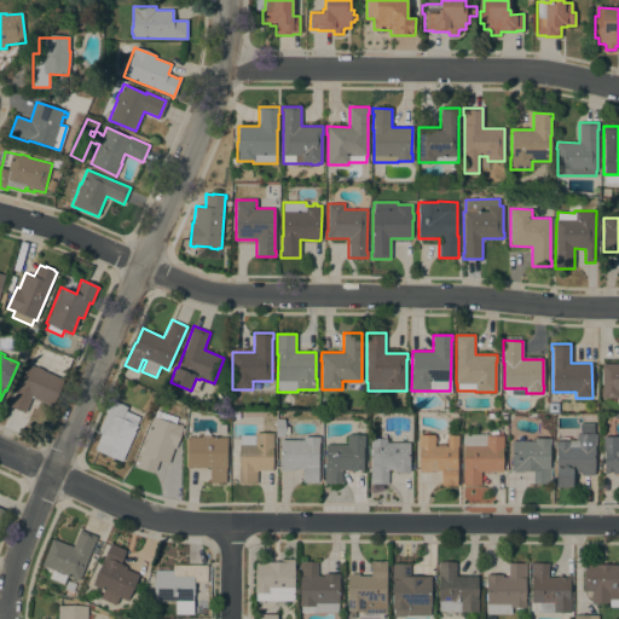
[(36,368),(36,366),(44,369),(42,370),(67,381),(55,408),(32,398),(25,412),(9,405),(17,387),(18,387),(28,364),(36,368)]
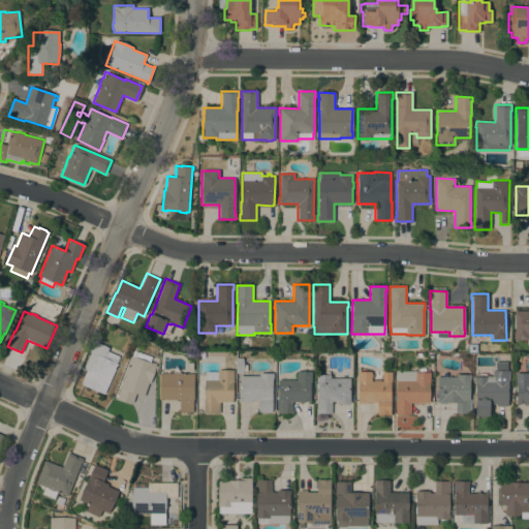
[(528,311),(528,342),(527,342),(527,340),(515,340),(515,317),(514,317),(514,311),(528,311)]
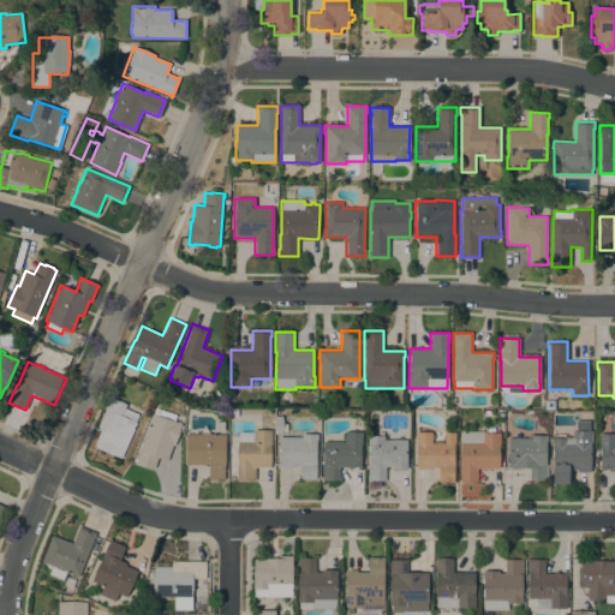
[(111,398),(126,404),(124,408),(138,415),(135,423),(137,424),(120,458),(94,446),(101,430),(96,429),(111,398)]
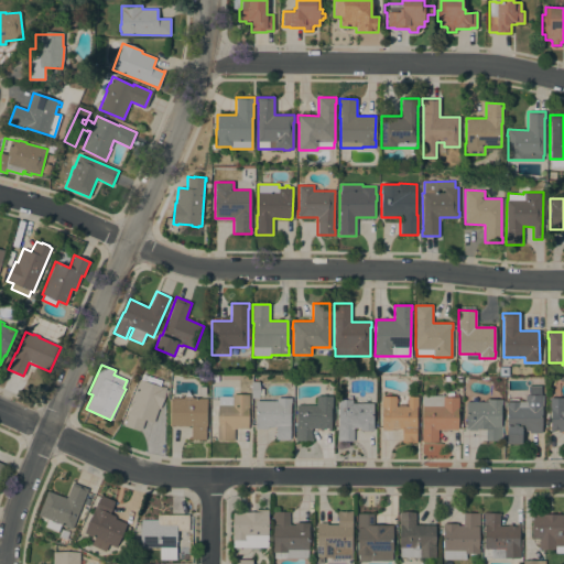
[(508,367),(508,376),(499,376),(499,367),(508,367)]
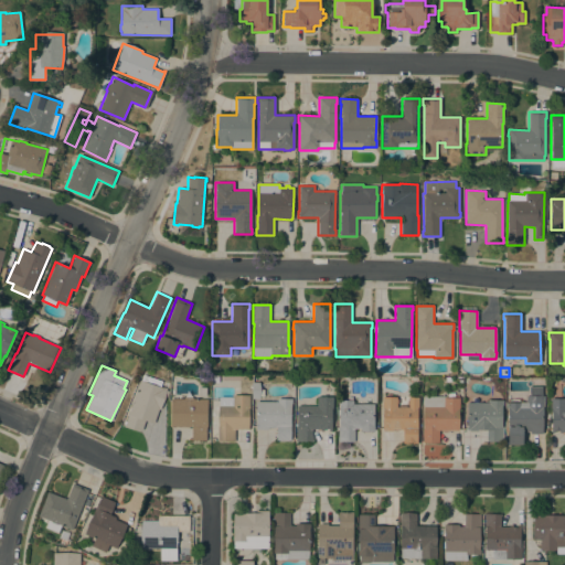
[(153,423),(145,420),(141,432),(124,426),(127,415),(128,415),(139,380),(141,381),(144,375),(162,381),(160,387),(167,388),(160,409),(158,408),(153,423)]
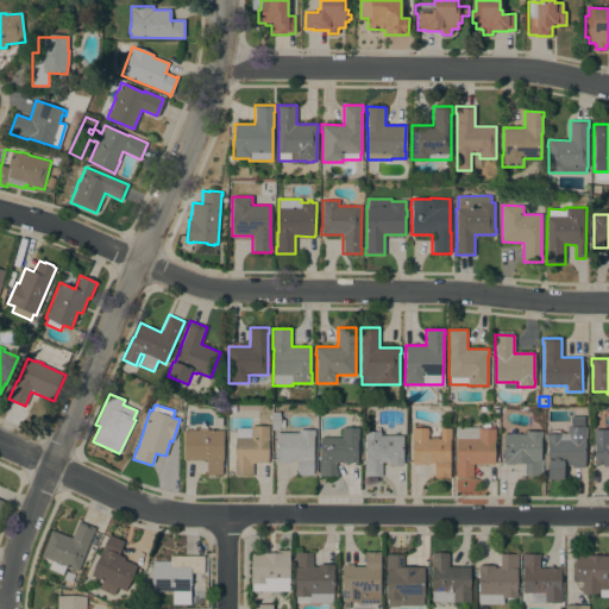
[(280,412),(280,420),(284,420),(284,427),(280,427),(280,429),(271,429),(271,412),(280,412)]
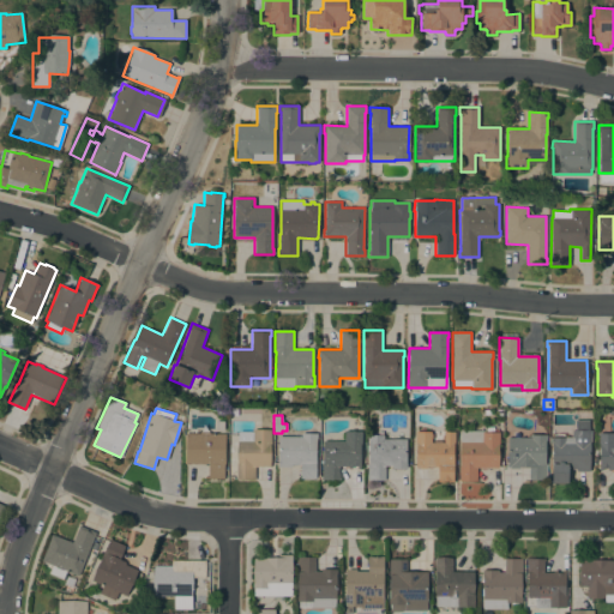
[(571,438),(571,431),(575,431),(575,420),(589,420),(589,431),(591,431),(591,441),(590,441),(589,471),(576,471),(576,469),(567,469),(567,483),(552,483),(552,441),(551,441),(551,437),(571,438)]
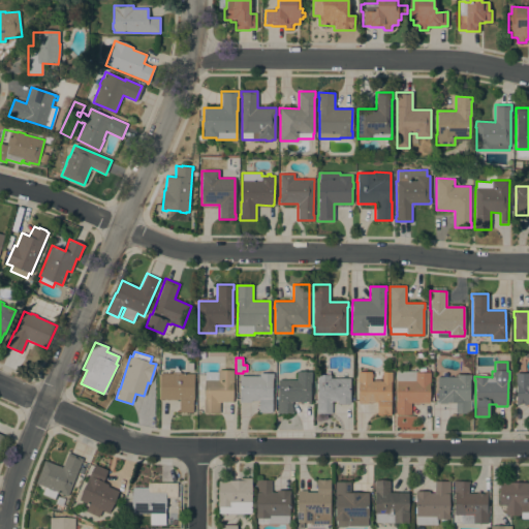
[(415,371),(415,372),(418,372),(418,368),(425,368),(425,370),(429,370),(429,372),(430,372),(430,383),(429,383),(429,403),(410,403),(410,414),(395,414),(395,401),(396,401),(396,371),(415,371)]
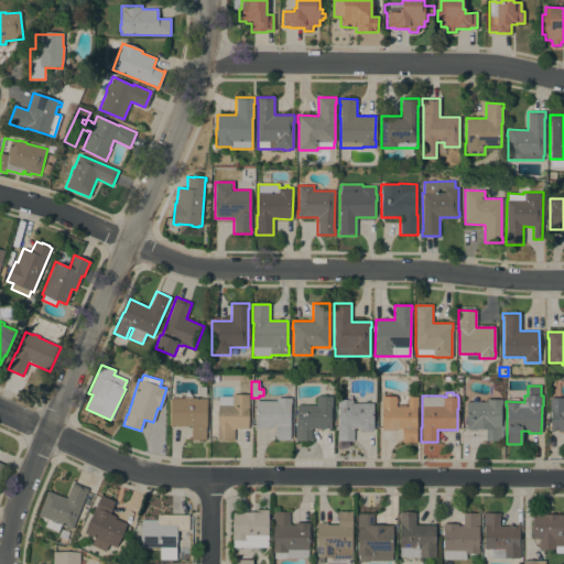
[(231,394),(248,394),(248,429),(234,429),(234,441),(217,441),(217,425),(217,404),(231,404),(231,397),(231,394)]
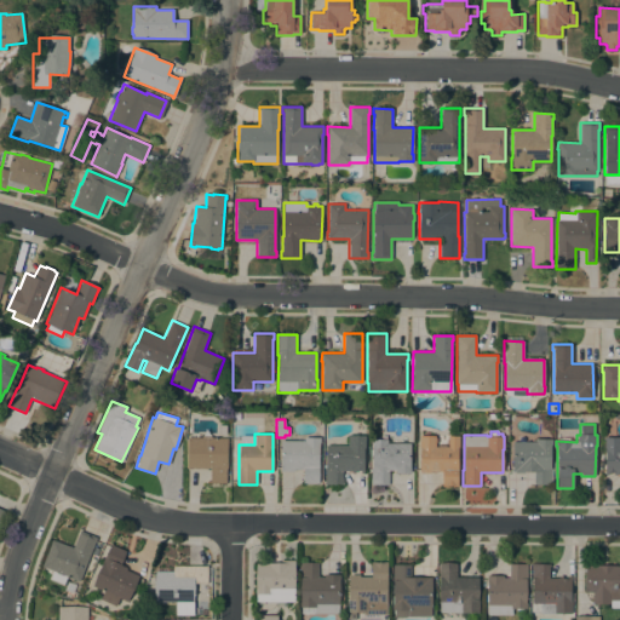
[(348,445),(348,435),(365,435),(365,448),(363,448),(363,474),(360,474),(361,471),(355,470),(355,472),(351,472),(351,471),(342,471),(342,482),(344,482),(344,484),(325,484),(325,469),(326,469),(326,445),(348,445)]
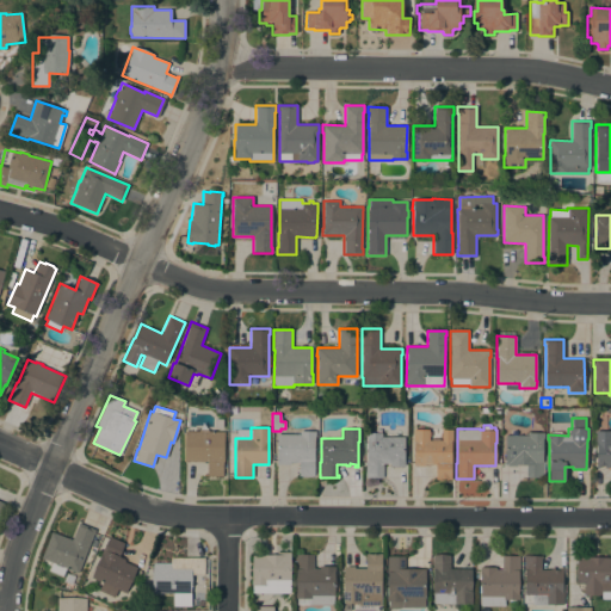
[(184,461),(185,431),(199,431),(199,430),(208,430),(208,431),(224,431),(223,461),(222,476),(207,475),(207,462),(184,461)]
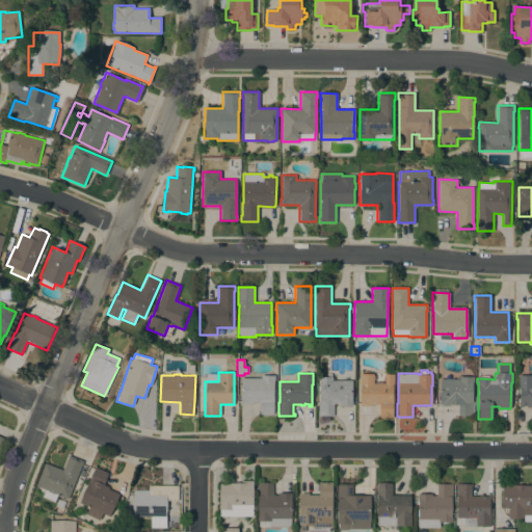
[(394,374),(394,383),(393,383),(393,418),(389,418),(389,417),(383,417),(383,418),(379,418),(379,404),(370,404),(370,405),(360,405),(361,383),(360,383),(360,374),(373,374),(373,382),(384,383),(384,374),(394,374)]
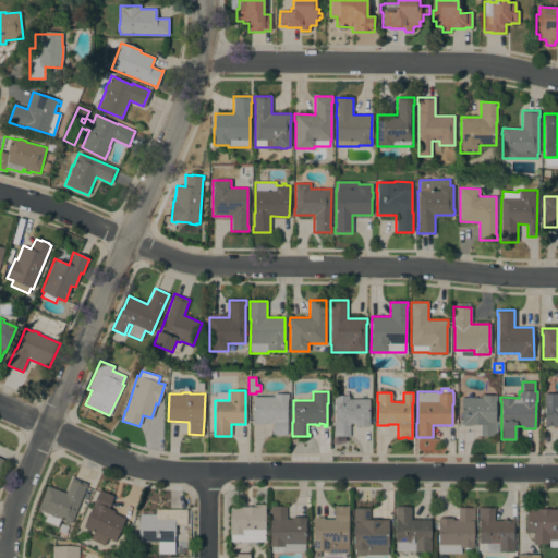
[(274,397),(274,393),(288,393),(288,399),(287,399),(287,435),(273,435),(273,422),(265,422),(265,424),(253,424),(253,397),(274,397)]
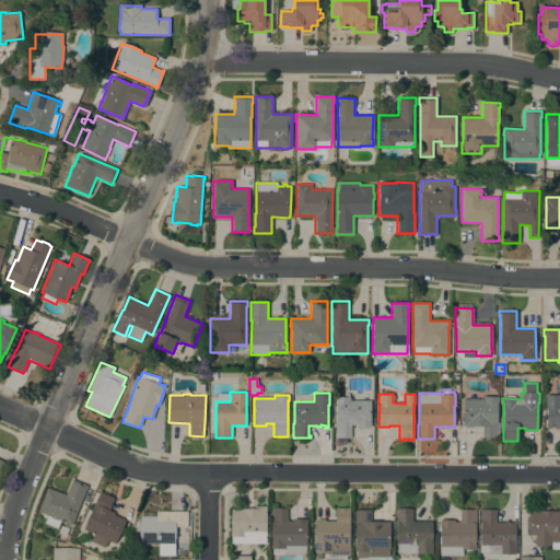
[(559,427),(557,427),(557,429),(553,429),(553,427),(549,427),(549,429),(546,429),(547,406),(546,406),(546,395),(559,395),(559,427)]
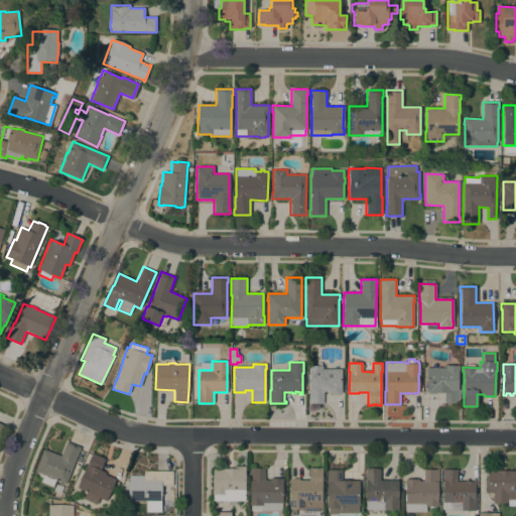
[(445,368),(445,365),(459,365),(459,370),(458,370),(458,389),(459,389),(459,403),(444,403),(444,392),(435,392),(435,393),(428,393),(428,392),(426,392),(426,368),(445,368)]
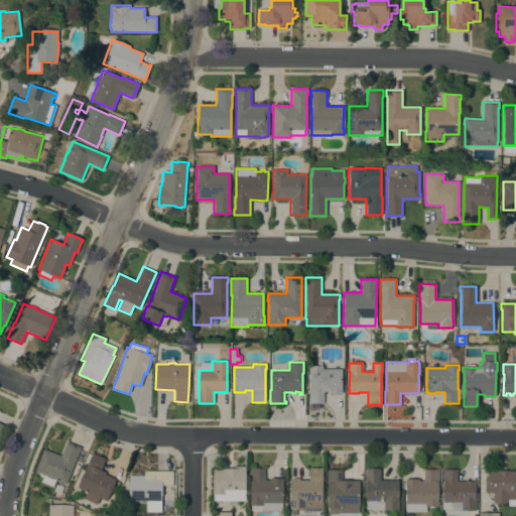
[(341,394),(329,394),(329,391),(324,391),(324,403),(308,403),(308,390),(309,390),(309,370),(309,366),(323,366),(321,369),(342,369),(341,394)]
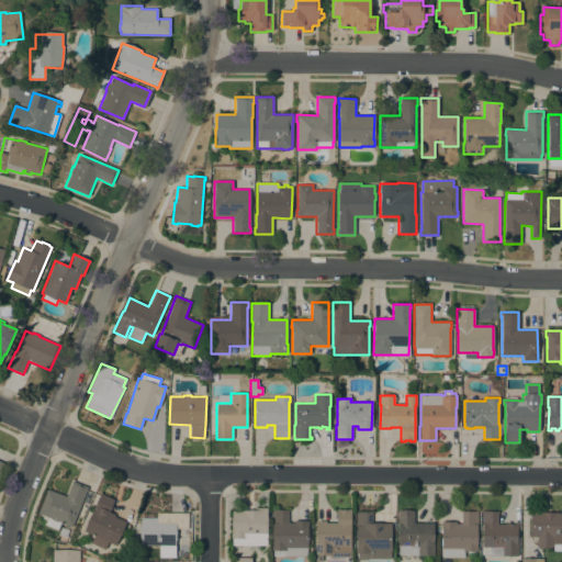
[(66,496),(71,481),(87,487),(71,527),(60,523),(57,529),(45,525),(47,517),(38,514),(46,493),(47,490),(66,496)]
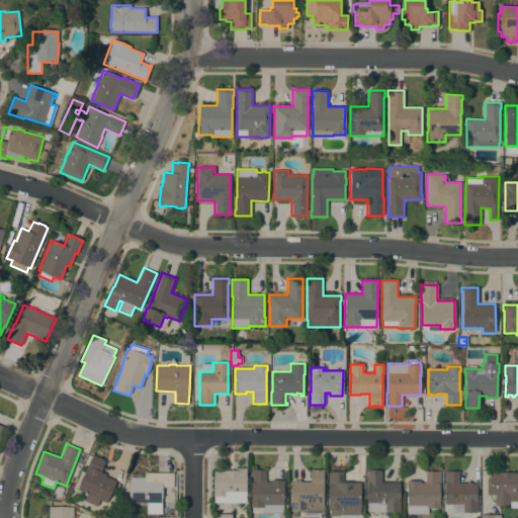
[(84,500),(87,494),(77,489),(86,468),(86,466),(87,466),(93,452),(106,458),(100,471),(106,475),(105,476),(116,480),(106,503),(100,500),(97,506),(84,500)]
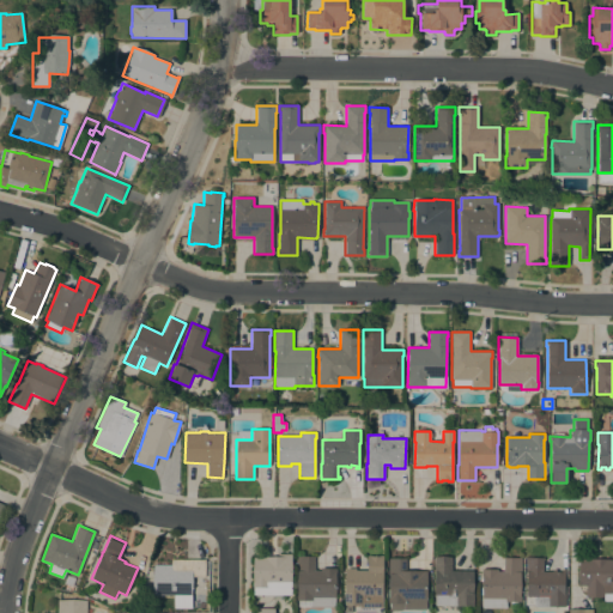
[(263,557),(283,557),(283,554),(291,554),(291,595),(279,594),(279,600),(272,600),(272,594),(253,594),(253,587),(252,587),(252,582),(253,582),(253,557),(263,557)]
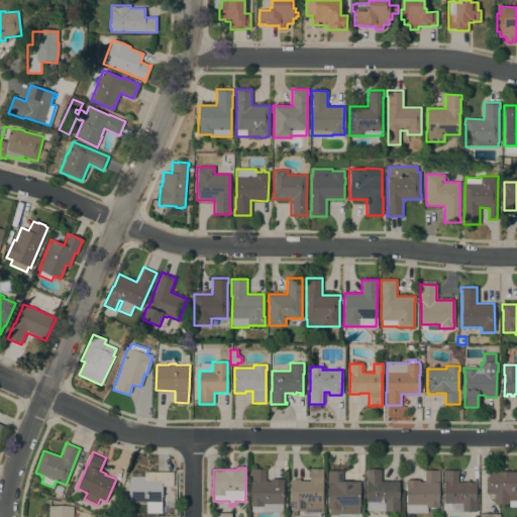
[(303,513),(303,511),(290,511),(290,500),(291,500),(291,481),(292,481),(292,479),(300,479),(300,481),(309,481),(309,480),(308,480),(308,471),(309,471),(309,469),(322,469),(322,513),(303,513)]
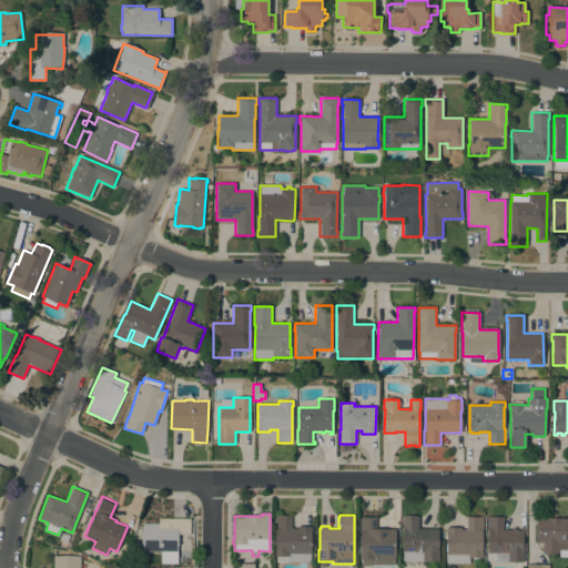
[(296,528),(296,526),(311,526),(311,531),(311,537),(312,537),(312,540),(310,540),(310,561),(276,561),(276,556),(274,556),(274,551),(274,516),(291,516),(291,528),(296,528)]
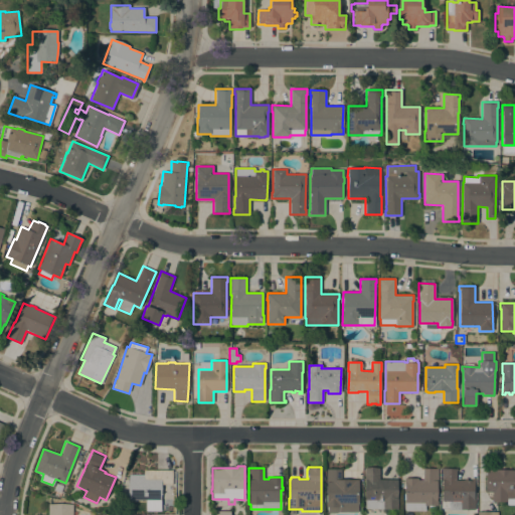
[(379,468),(379,479),(397,480),(396,498),(397,498),(397,509),(365,508),(365,479),(364,479),(364,468),(379,468)]
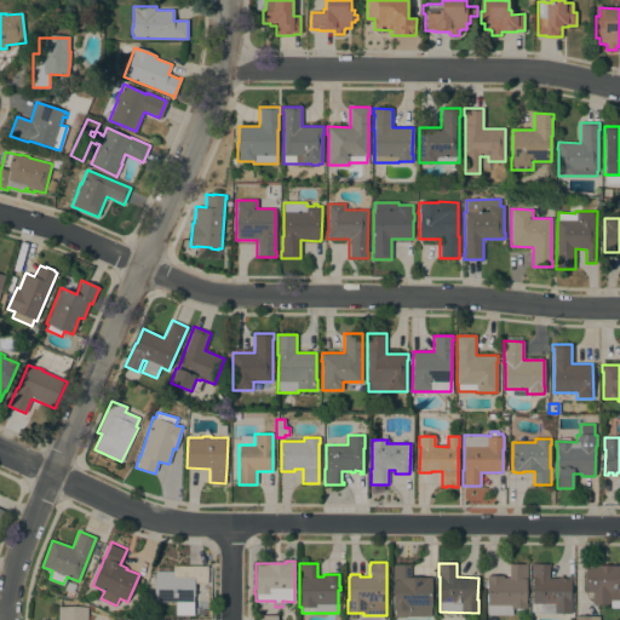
[(509,563),(527,564),(527,580),(526,580),(526,603),(527,603),(527,608),(523,608),(523,609),(516,609),(516,614),(512,614),(512,615),(488,615),(488,606),(487,606),(487,579),(487,575),(503,575),(503,578),(509,578),(509,563)]
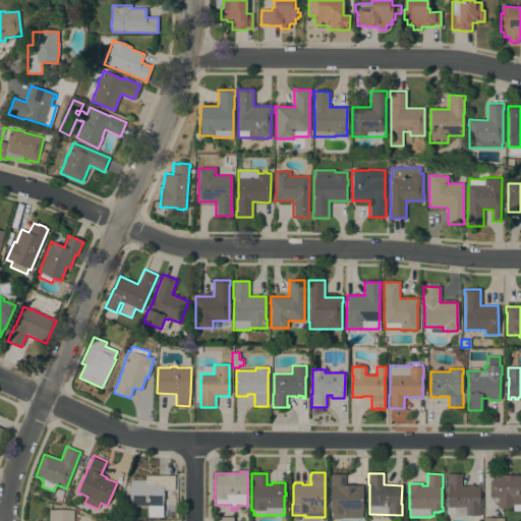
[(341,518),(341,519),(332,519),(332,513),(330,513),(330,508),(331,508),(331,488),(330,488),(330,474),(345,474),(345,484),(363,484),(363,487),(362,487),(362,510),(361,510),(362,518),(341,518)]
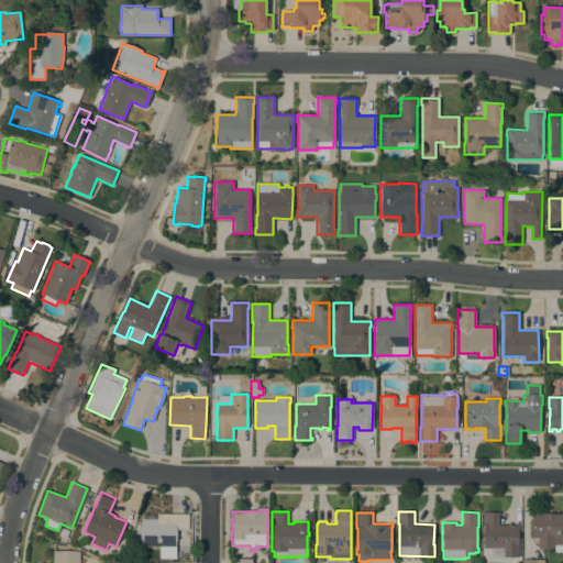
[(490,558),(490,548),(483,548),(483,526),(483,512),(499,512),(499,515),(498,515),(498,525),(507,525),(507,522),(510,522),(510,526),(515,526),(515,523),(518,523),(518,545),(519,545),(519,558),(505,556),(505,558),(490,558)]
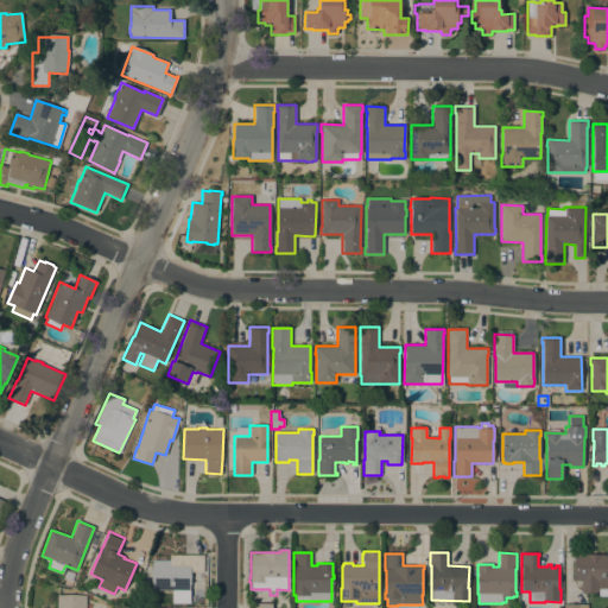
[(203,555),(203,557),(206,557),(206,571),(203,571),(203,577),(194,576),(194,574),(190,574),(189,590),(182,590),(182,591),(175,591),(175,590),(152,590),(152,561),(170,561),(170,555),(203,555)]
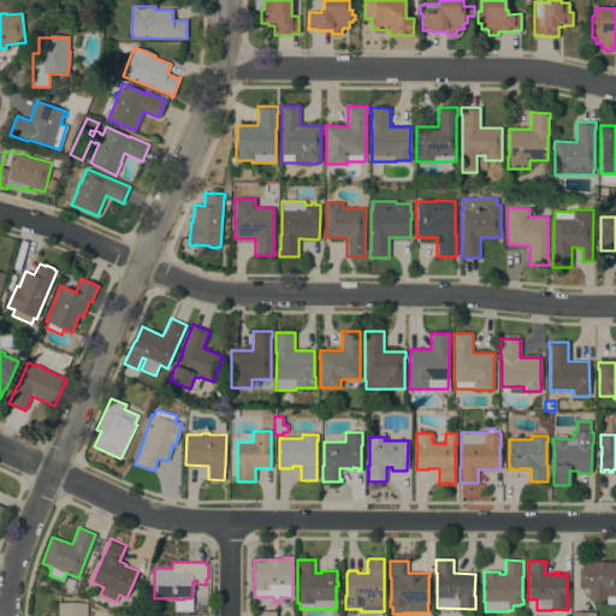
[(594,562),(609,562),(615,562),(615,597),(606,597),(606,599),(588,599),(588,588),(581,588),(581,562),(594,562)]
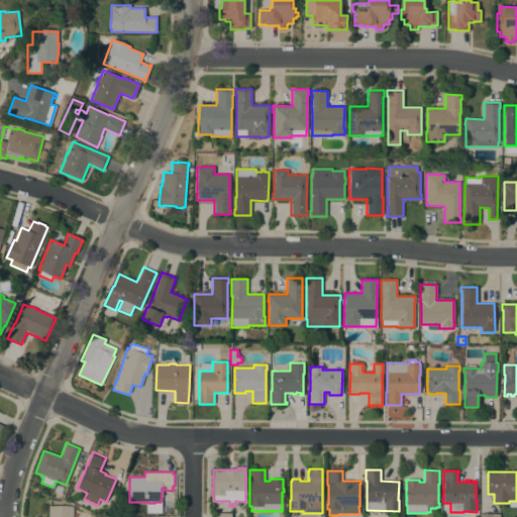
[(48,516),(48,506),(73,506),(73,516),(48,516)]
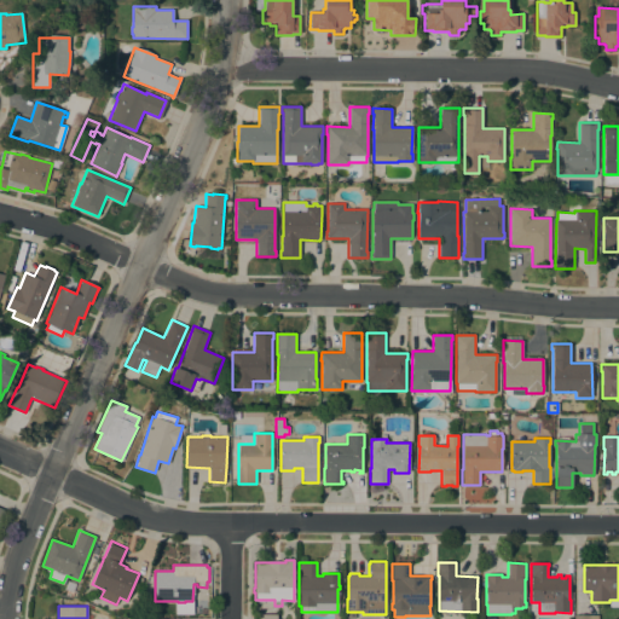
All buildings are outlined.
